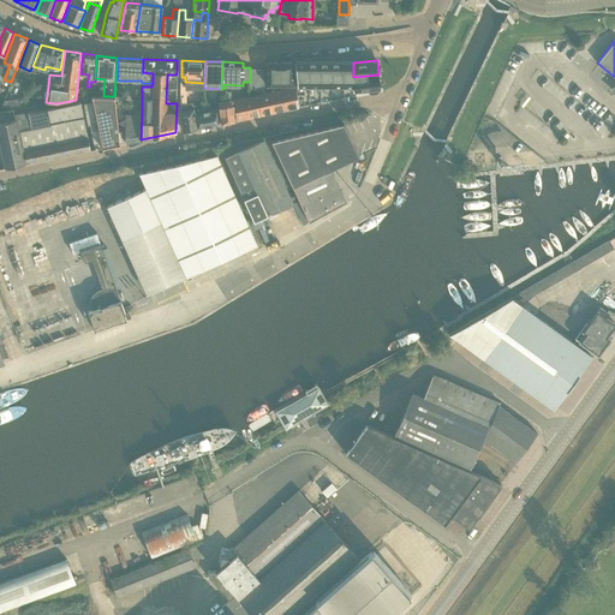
[(278,69),(278,61),(267,63),(267,84),(280,84),(280,69),(278,69)]
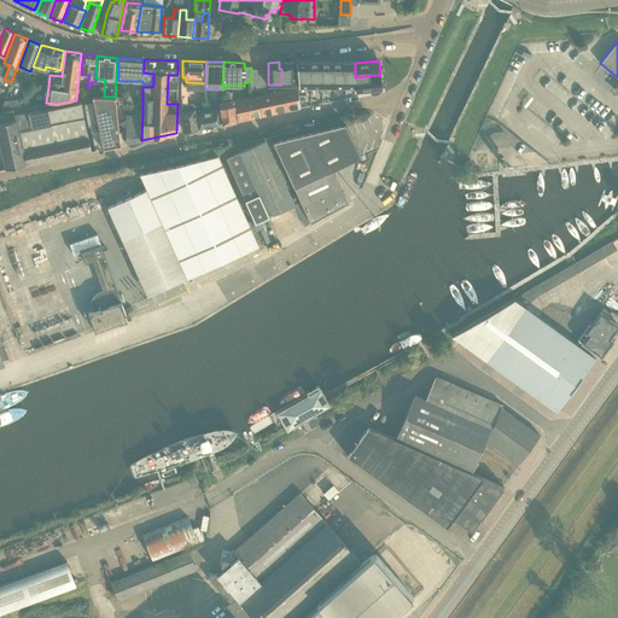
[(283,62),(283,69),(281,69),(281,85),(295,85),(295,62),(283,62)]
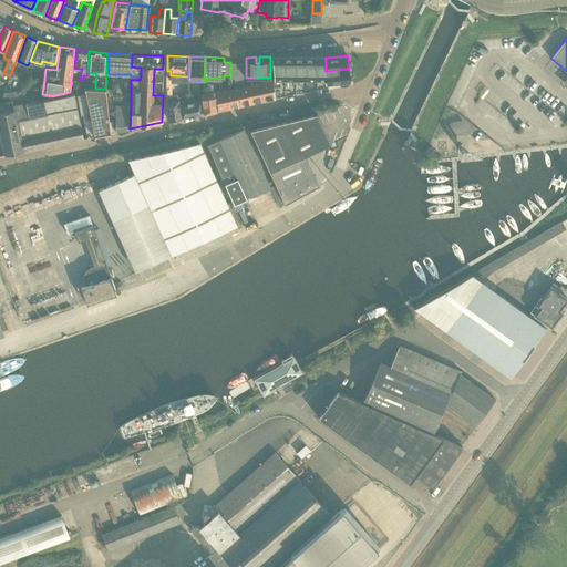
[(282,57),(271,57),(274,80),(285,80),(282,57)]
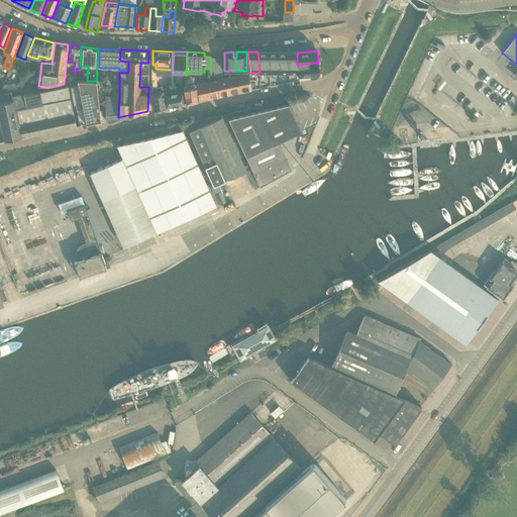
[(267,52),(257,52),(260,73),(269,73),(267,52)]
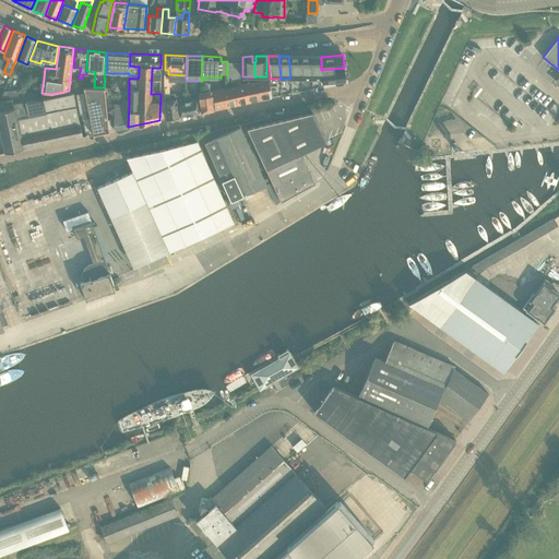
[(299,56),(288,56),(290,79),(301,79),(299,56)]
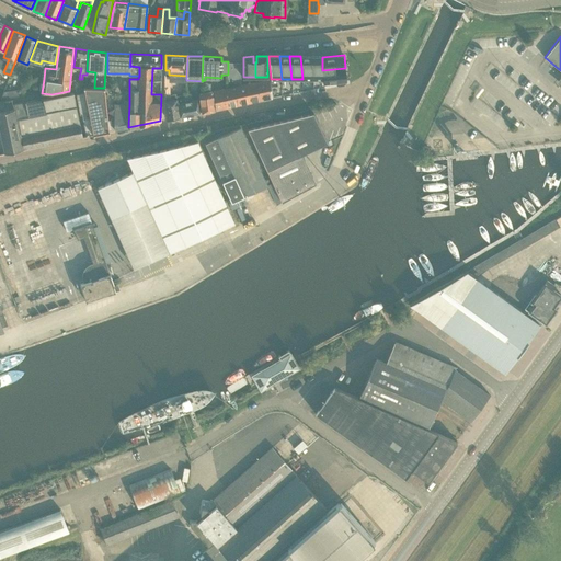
[(311,56),(300,56),(302,79),(312,79),(311,56)]
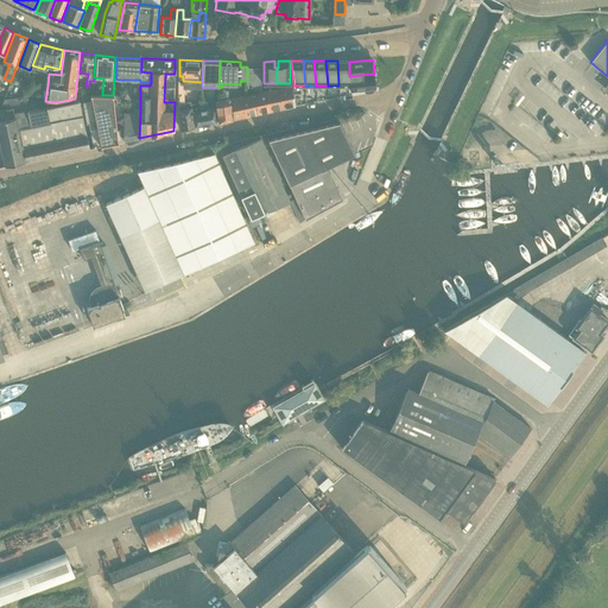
[(349,61),(337,61),(339,86),(350,86),(349,76),(349,62),(349,61)]
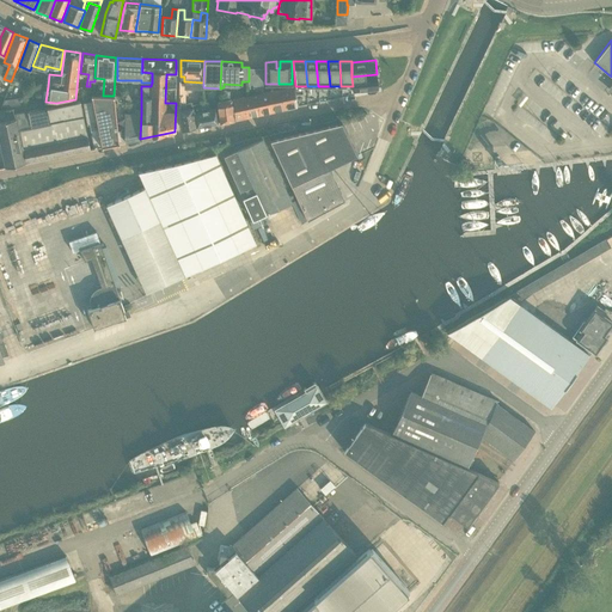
[(377,74),(352,77),(353,86),(353,91),(378,89),(377,74)]
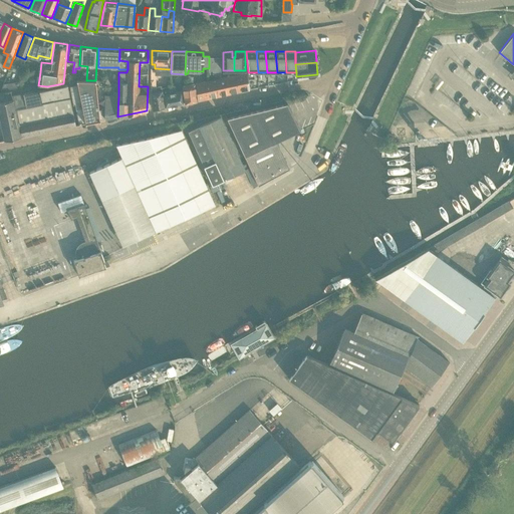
[(214,79),(209,80),(195,82),(197,100),(249,89),(247,72),(220,77),(214,79)]
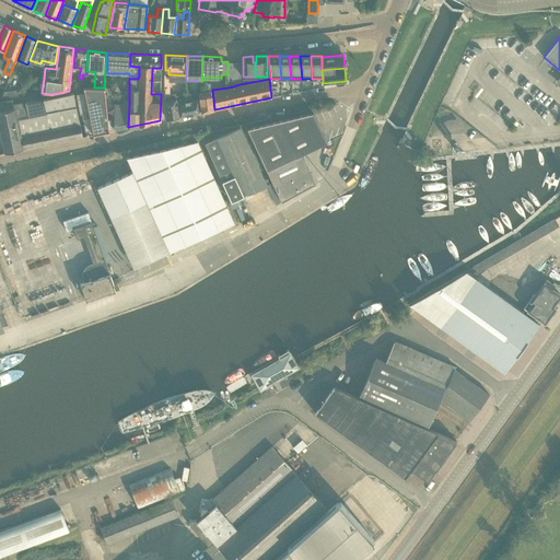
[(94,88),(83,86),(84,92),(76,94),(80,115),(82,114),(85,136),(93,135),(109,131),(104,88),(94,88)]
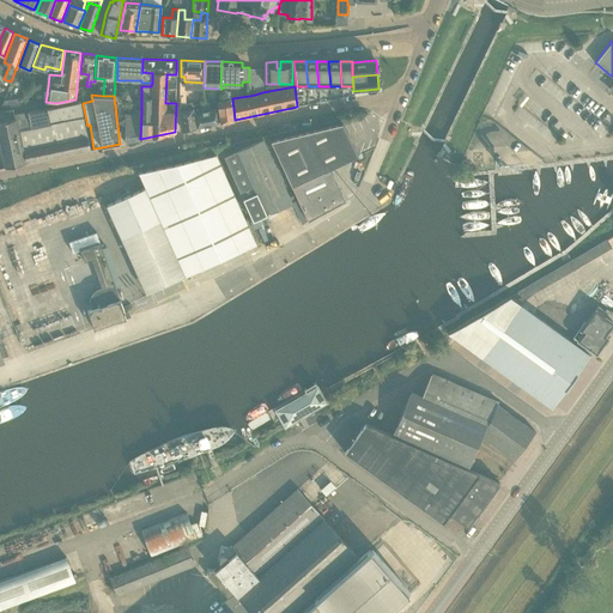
[(220,123),(234,120),(231,99),(218,102),(220,123)]
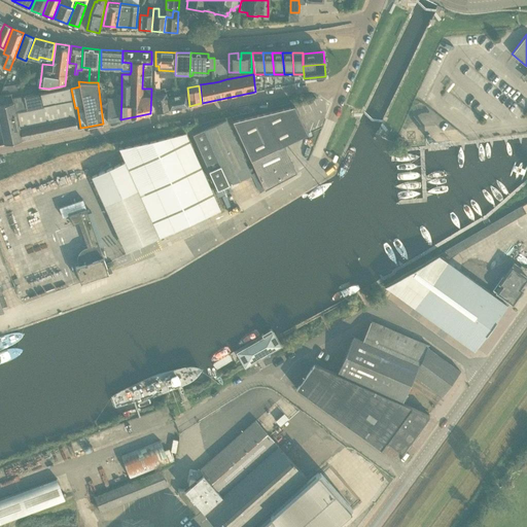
[(12,98),(13,102),(21,140),(77,129),(69,86),(12,98)]
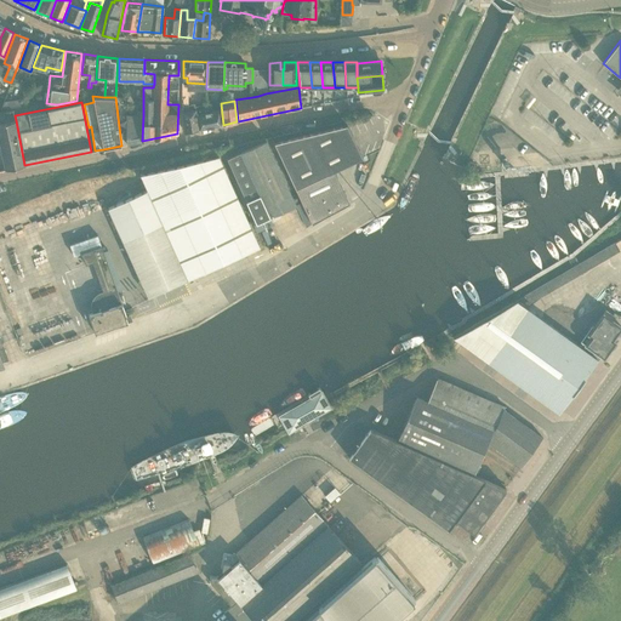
[(199,130),(197,114),(195,109),(195,108),(195,107),(194,103),(187,106),(188,110),(182,112),(186,132),(199,130)]
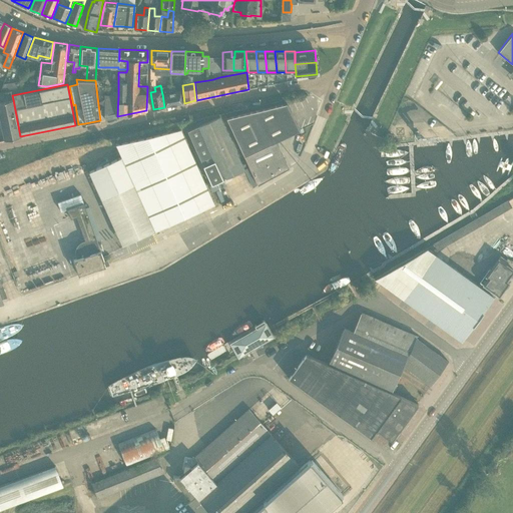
[(161,88),(161,89),(161,90),(162,94),(164,107),(182,103),(180,91),(175,92),(174,85),(161,88)]
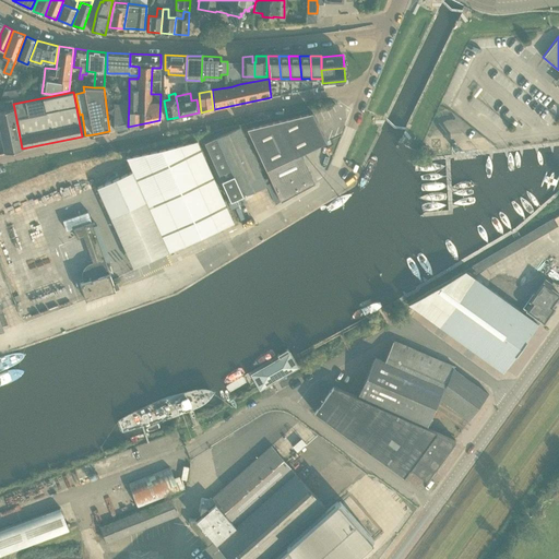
[(114,130),(128,127),(129,104),(114,104),(114,125),(114,130)]
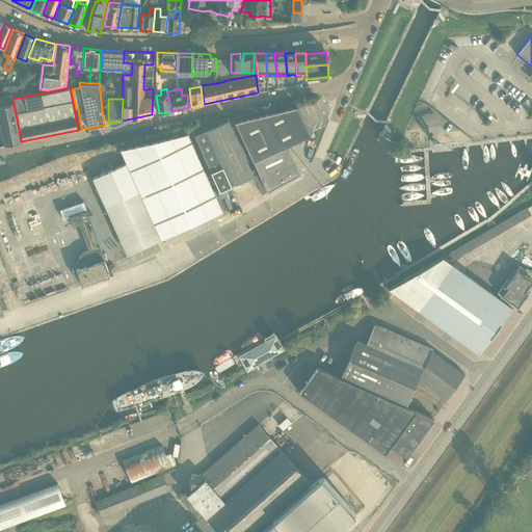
[(21,141),(14,103),(0,105),(0,124),(4,145),(21,141)]
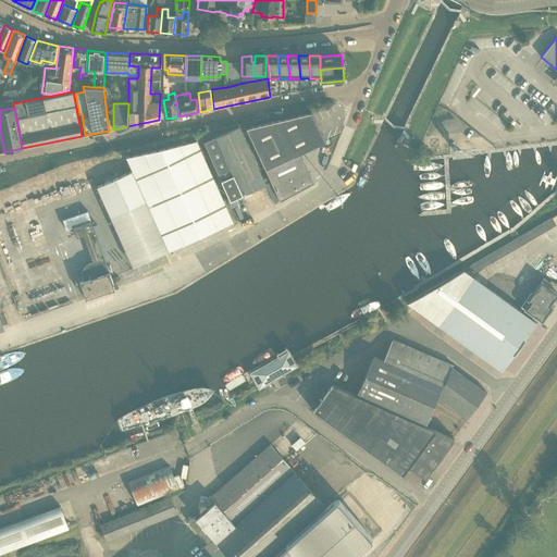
[(299,152),(325,140),(311,112),(246,128),(280,200),(313,182),(299,152)]
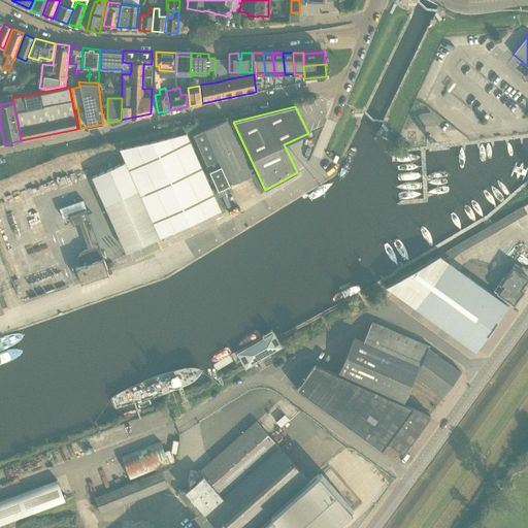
[(227,120),(215,125),(193,135),(209,171),(218,190),(229,185),(252,174),(227,120)]
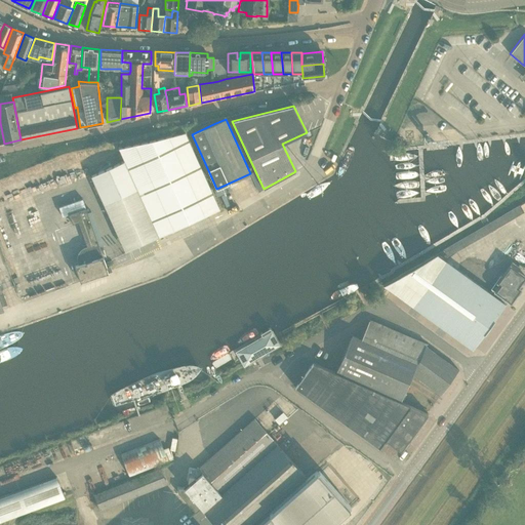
[(185,132),(119,148),(125,160),(91,175),(125,251),(219,208),(185,132)]
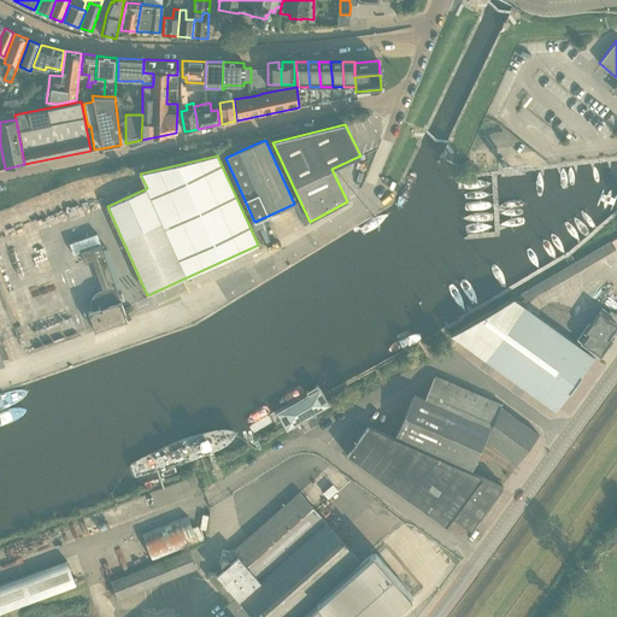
[(526,301),(562,280),(616,247),(616,234),(610,239),(611,241),(544,280),(521,294),(526,301)]
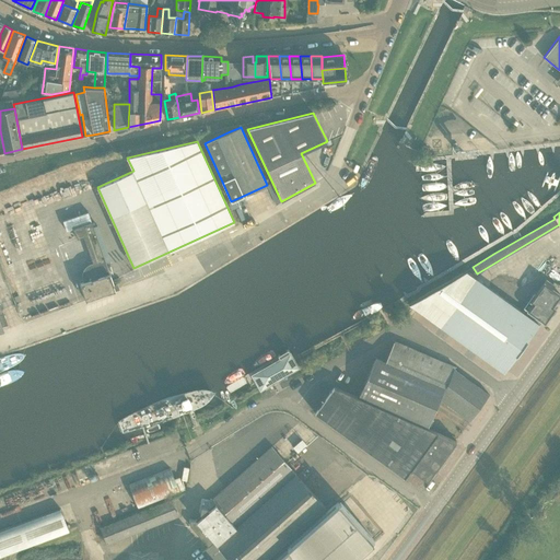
[(114,284),(92,222),(73,229),(77,238),(83,236),(93,263),(88,265),(85,266),(84,268),(82,270),(82,273),(82,276),(82,279),(83,282),(80,283),(85,301),(86,301),(86,299),(114,290),(114,291),(115,290),(113,284),(114,284)]
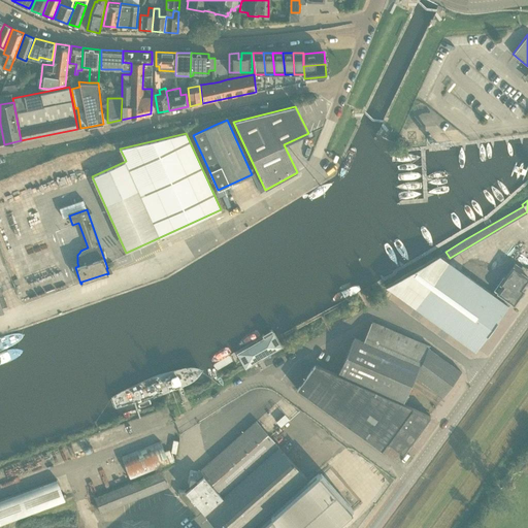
[(498,298),(439,255),(385,287),(475,352),(491,330),(494,333),(499,326),(495,324),(508,305),(502,300),(504,297),(514,304),(525,289),(523,287),(527,278),(527,276),(520,271),(522,269),(515,264),(496,291),(501,295),(498,298)]
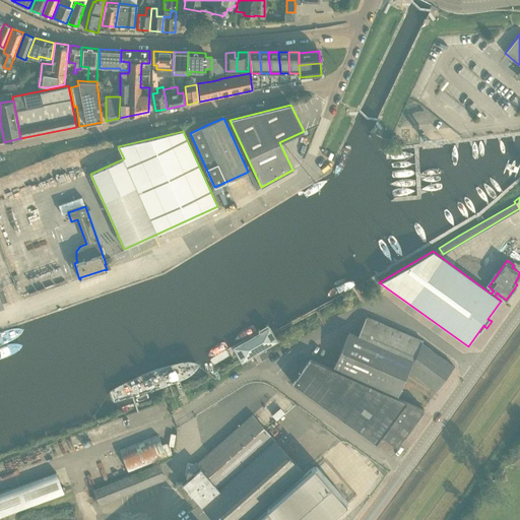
[(348,330),(338,355),(332,368),(396,395),(407,370),(436,390),(454,366),(421,342),(423,340),(367,316),(358,335),(348,330)]
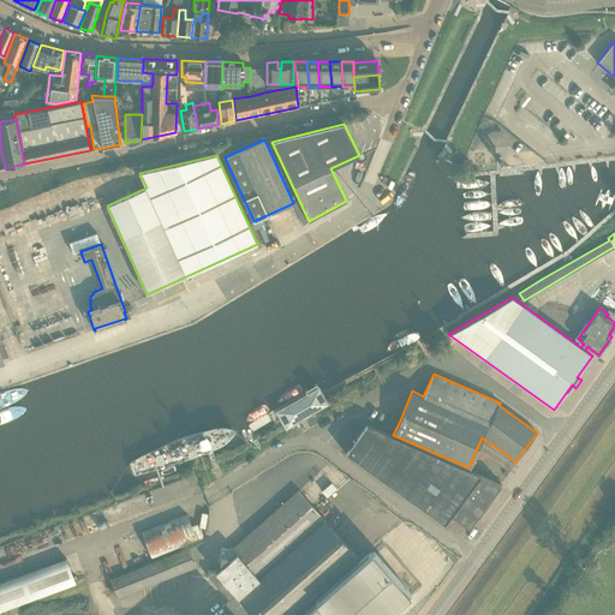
[(318,387),(276,412),(286,428),(328,404),(318,387)]
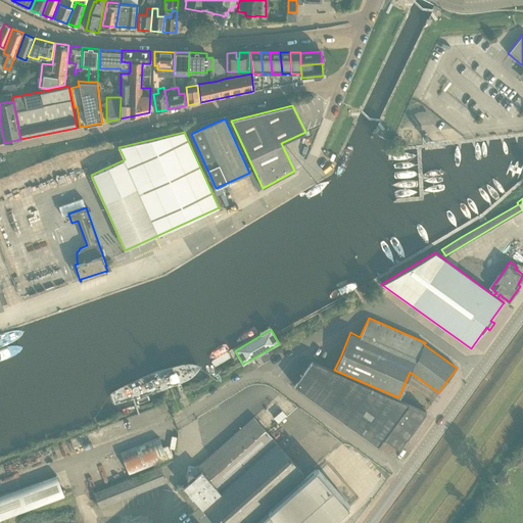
[(312,360),(294,383),(378,445),(383,437),(398,448),(425,412),(312,360)]
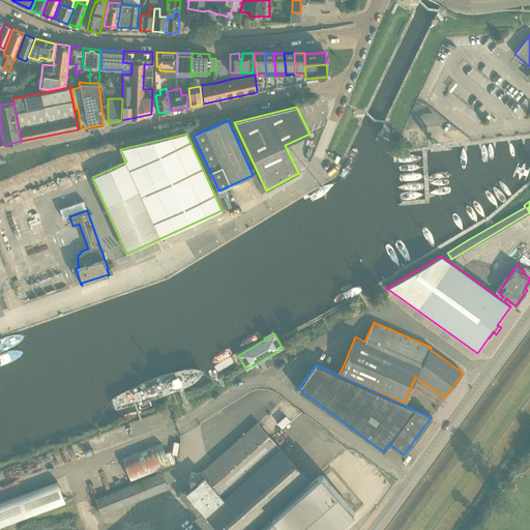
[(180,498),(196,517),(190,522),(197,529),(249,529),(307,479),(257,422),(200,473),(204,477),(198,482),(195,479),(189,479),(188,484),(192,488),(185,493),(180,493),(180,498)]
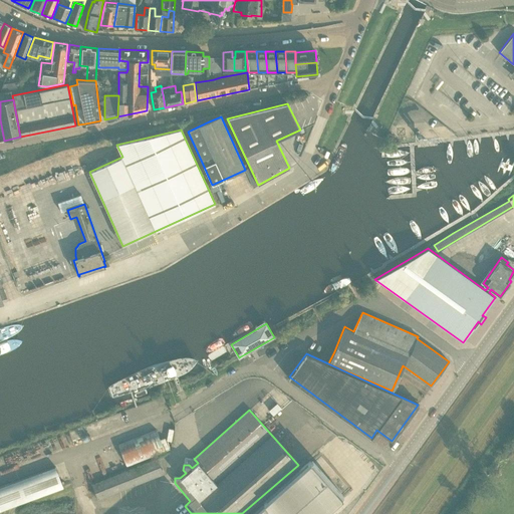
[(164,452),(155,430),(117,444),(125,466),(164,452)]
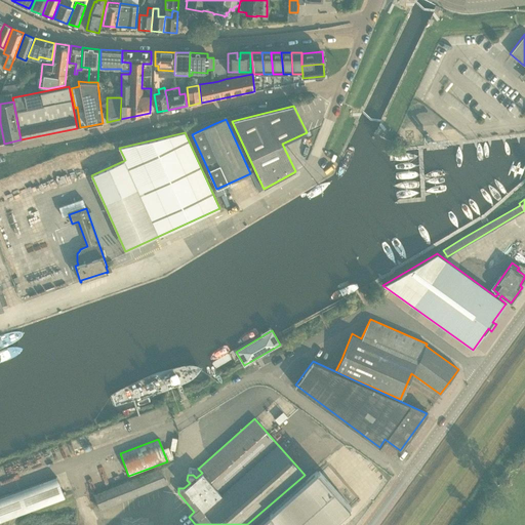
[(164,478),(160,468),(93,494),(101,511),(167,484),(164,478)]
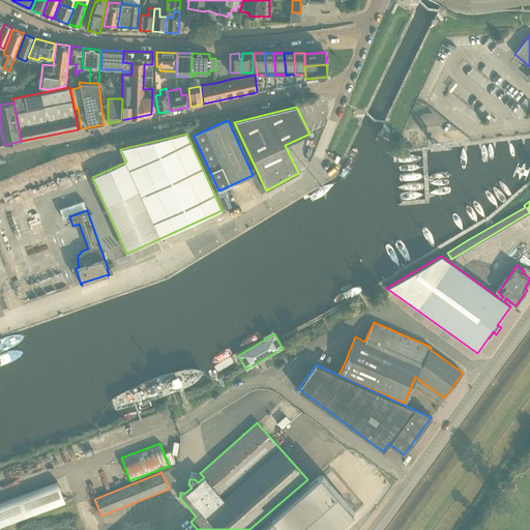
[(332,529),(352,513),(319,476),(280,511),(281,512),(260,529),(332,529)]
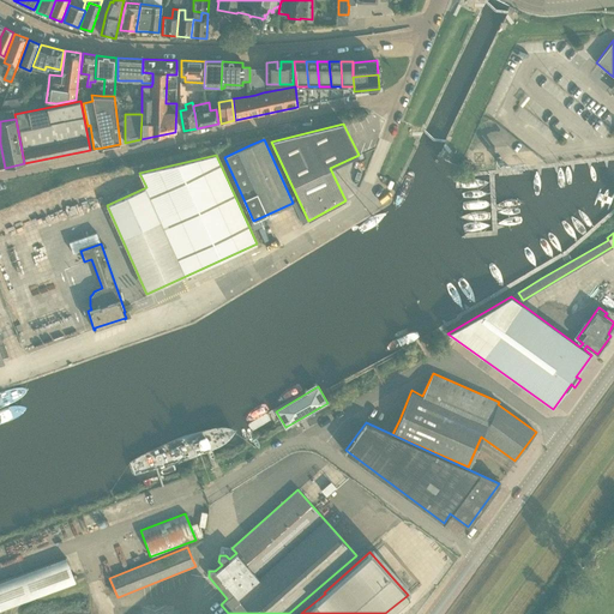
[(0,611),(74,584),(66,559),(0,583),(0,611)]
